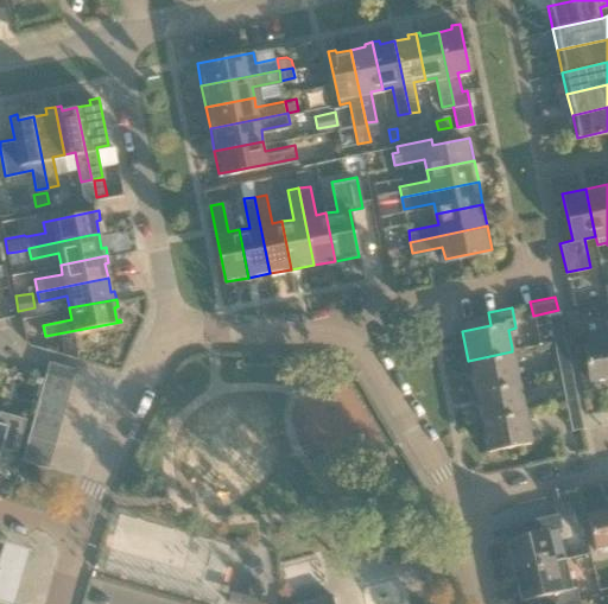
[(582,334),(578,312),(567,315),(570,335),(582,334)]
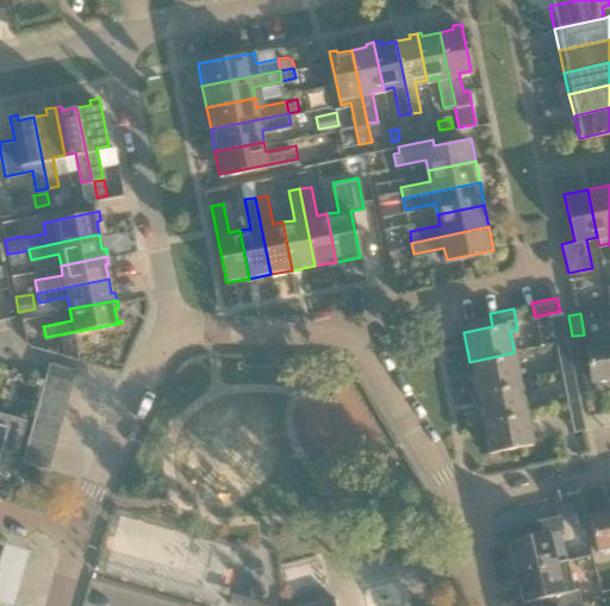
[(590,381),(609,376),(609,318),(607,319),(609,341),(584,345),(590,381)]
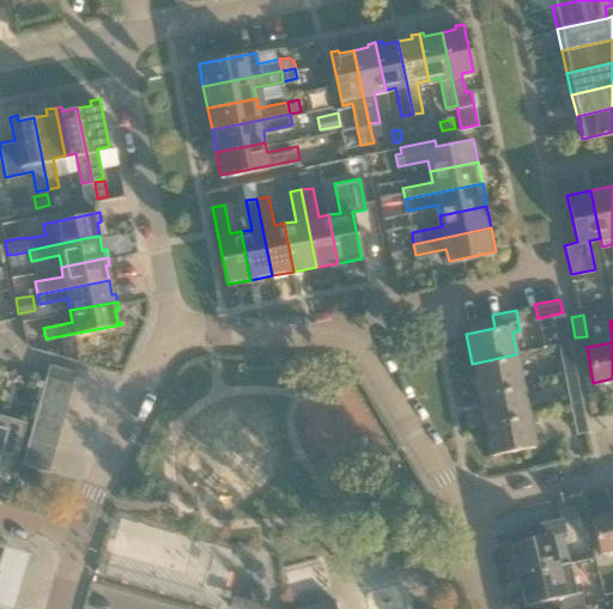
[(570,340),(565,321),(554,323),(559,342),(570,340)]
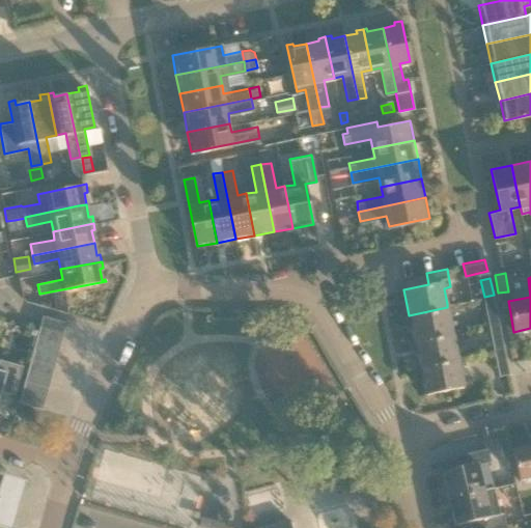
[(64,294),(53,296),(55,309),(67,312),(64,294)]
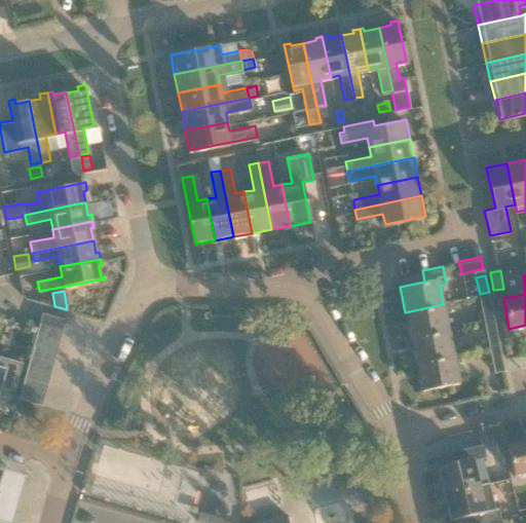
[(449,300),(443,301),(443,304),(405,312),(411,338),(449,330),(448,327),(445,311),(451,310),(449,300)]
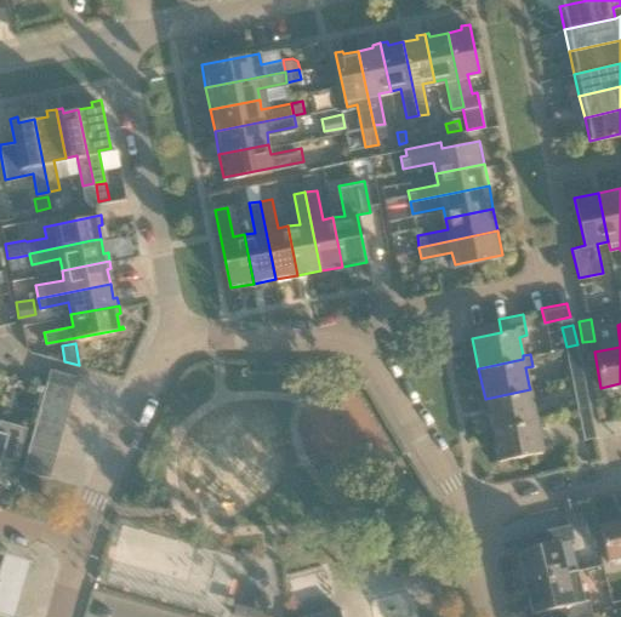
[(584,375),(580,356),(568,358),(571,377),(584,375)]
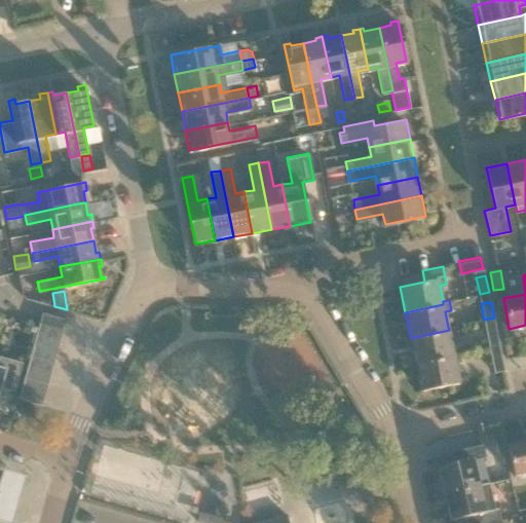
[(40,321),(63,328),(66,316),(42,310),(40,321)]
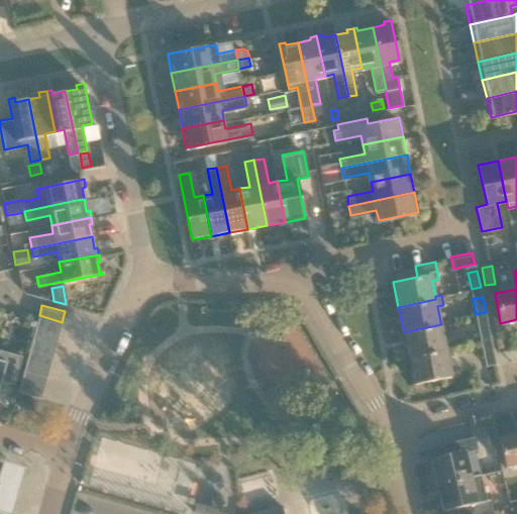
[(39,315),(36,326),(59,333),(62,322),(39,315)]
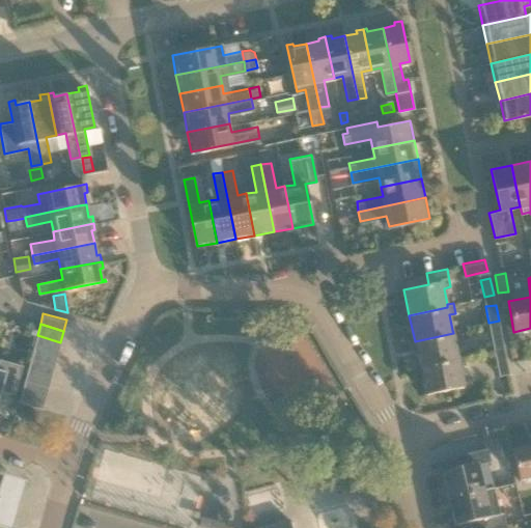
[(458,329),(452,330),(453,333),(415,341),(420,367),(457,359),(456,354),(453,340),(460,339),(458,329)]
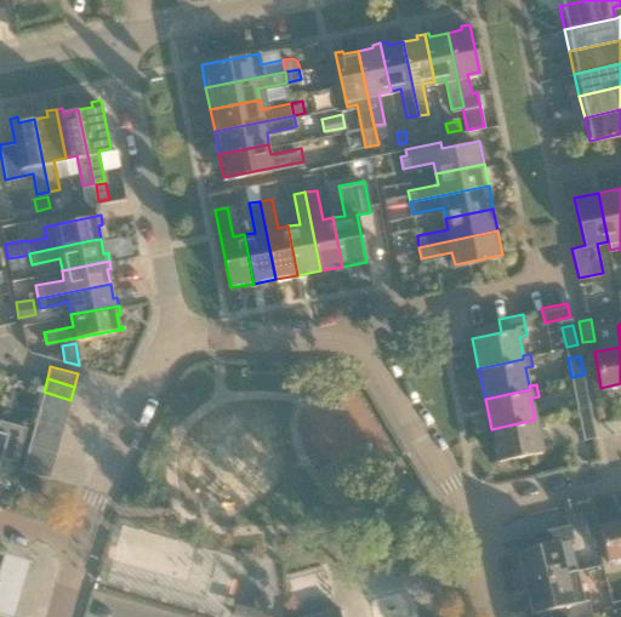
[(590,404),(585,384),(574,387),(577,406),(590,404)]
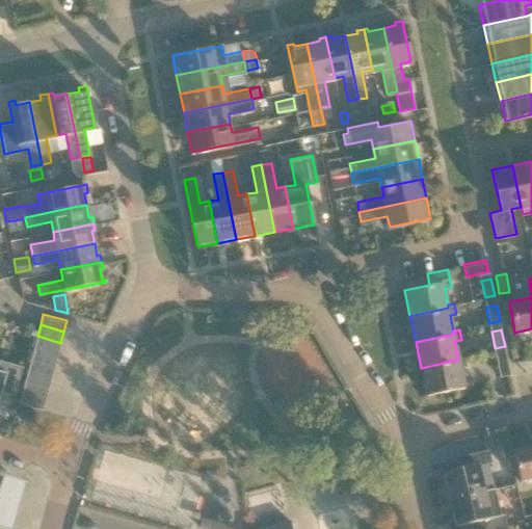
[(60,343),(37,336),(34,347),(58,353),(60,343)]
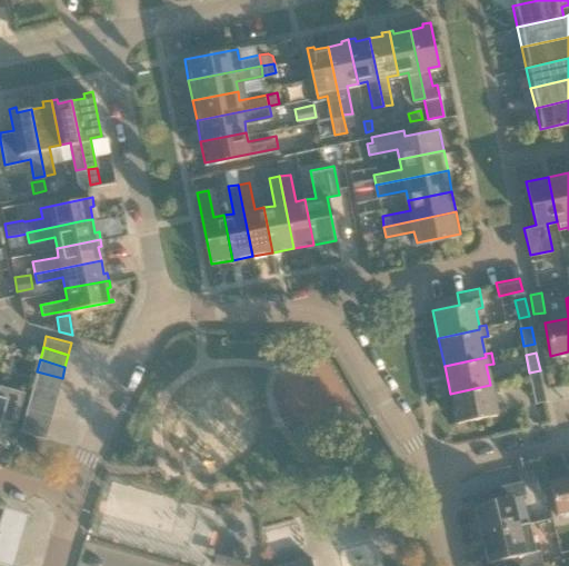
[(59,390),(62,378),(37,371),(33,383),(59,390)]
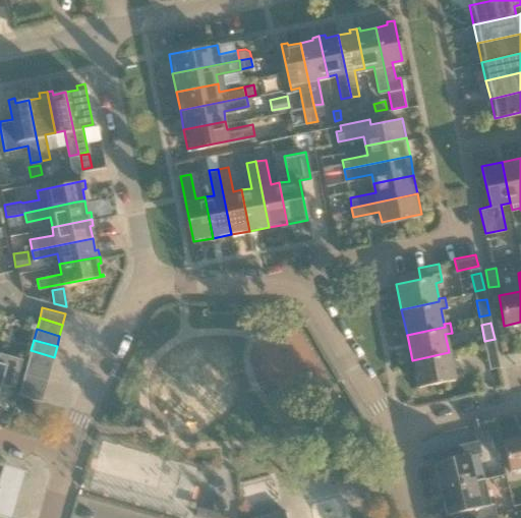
[(449,352),(412,360),(417,386),(455,378),(451,359),(457,357),(455,346),(448,347),(449,352)]
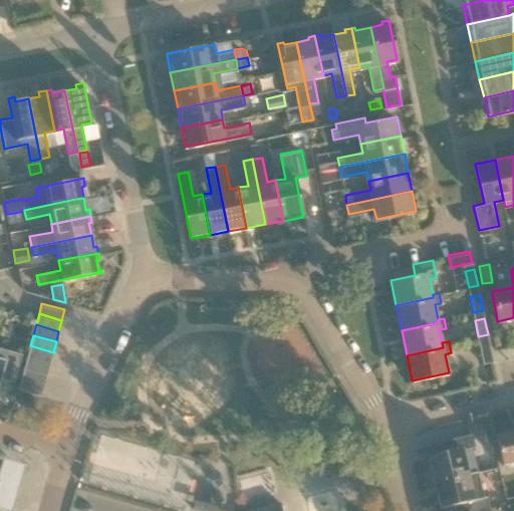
[(493,359),(490,343),(480,345),(483,361),(493,359)]
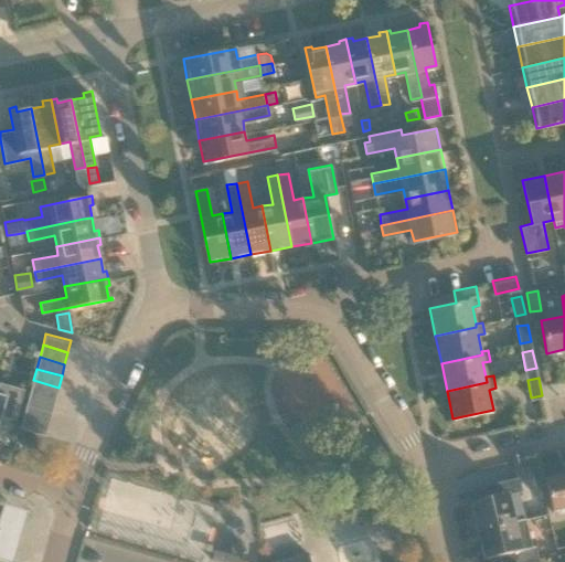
[(33,380),(31,391),(55,398),(59,388),(33,380)]
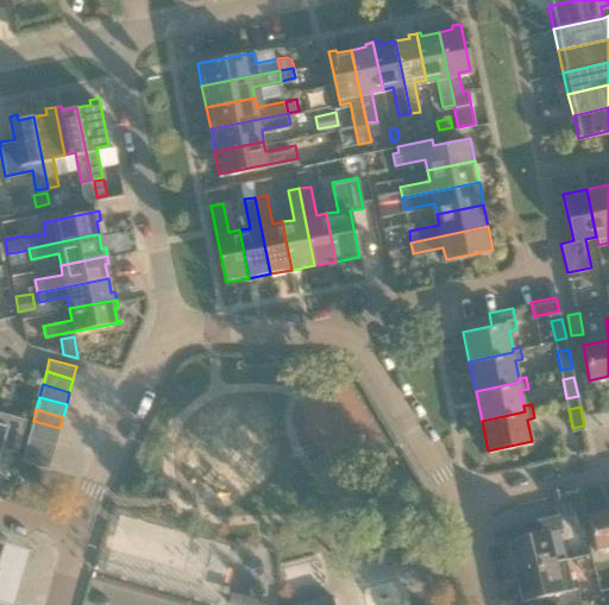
[(0,451),(1,448),(17,452),(25,418),(0,411),(0,451)]
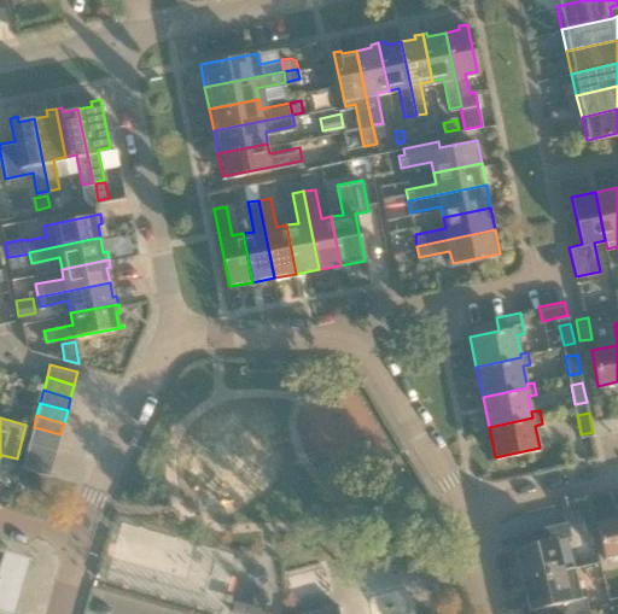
[(34,427),(30,439),(57,446),(60,434),(34,427)]
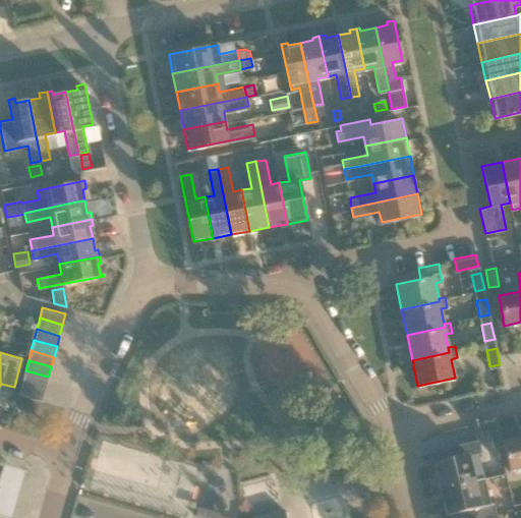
[(25,370),(22,383),(45,389),(48,377),(25,370)]
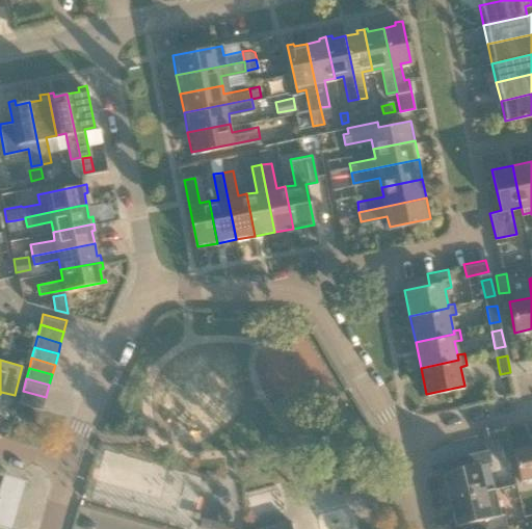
[(43,407),(46,397),(23,391),(20,401),(43,407)]
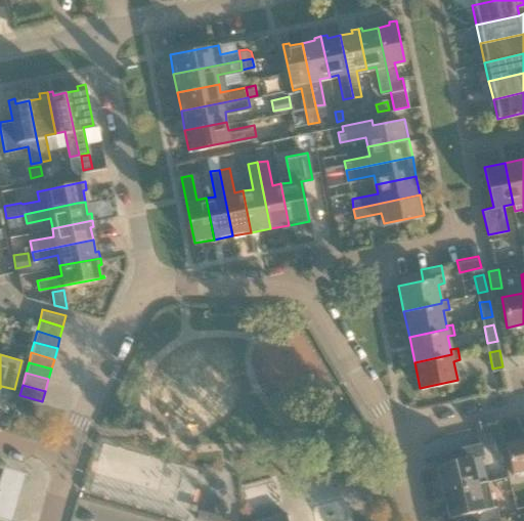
[(513,473),(523,470),(523,439),(506,443),(513,473)]
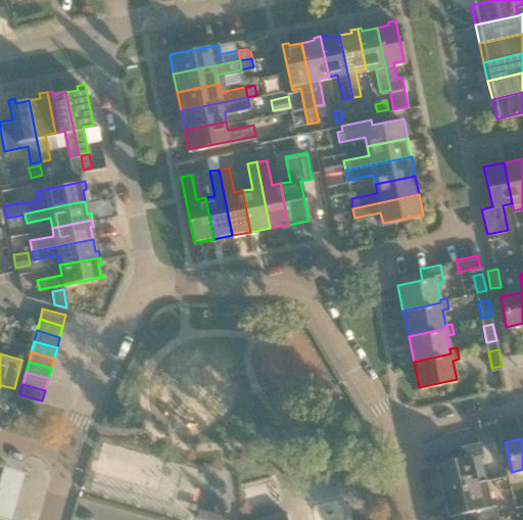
[(435,464),(441,489),(476,481),(470,456),(482,453),(480,440),(446,448),(449,461),(435,464)]
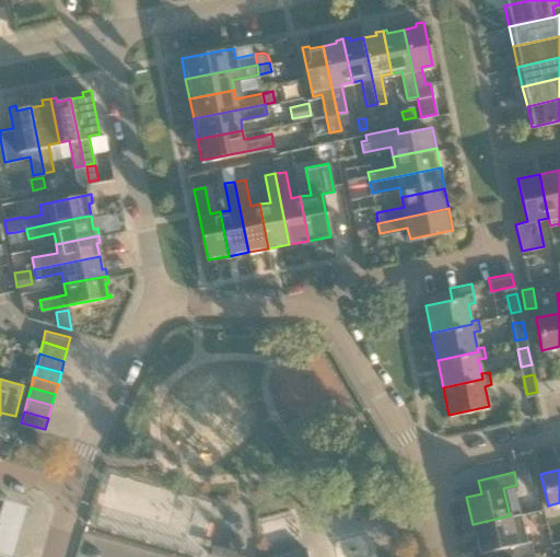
[(496,556),(514,556),(533,553),(531,540),(527,541),(521,512),(510,515),(473,524),(479,553),(494,549),(496,556)]
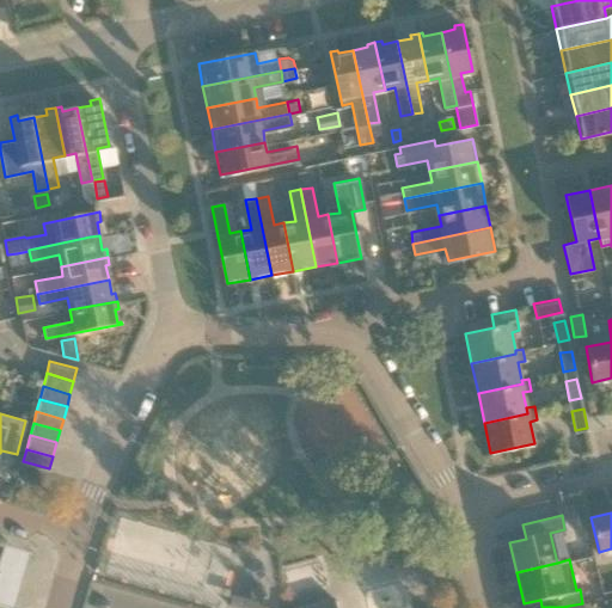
[(255,585),(255,594),(236,595),(236,607),(265,607),(265,584),(255,585)]
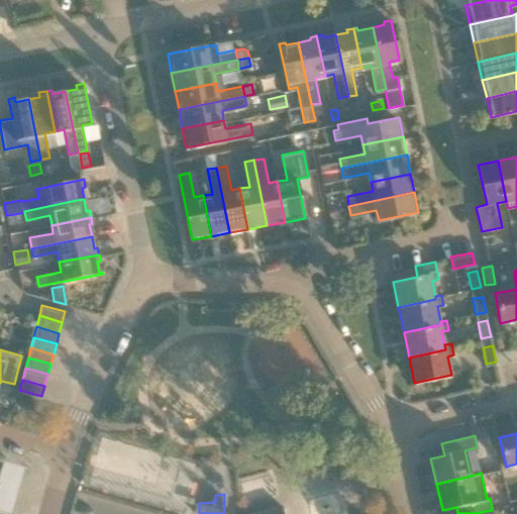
[(284,513),(282,504),(246,513),(284,513)]
